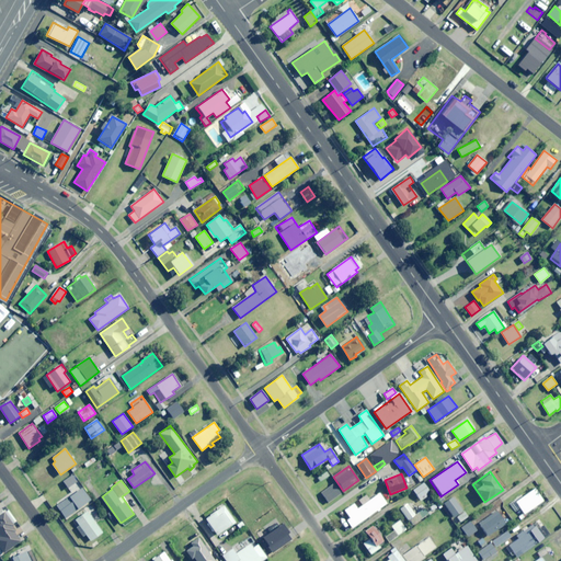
[(425,494),(430,491),(423,482),(413,490),(421,501),(427,496),(425,494)]
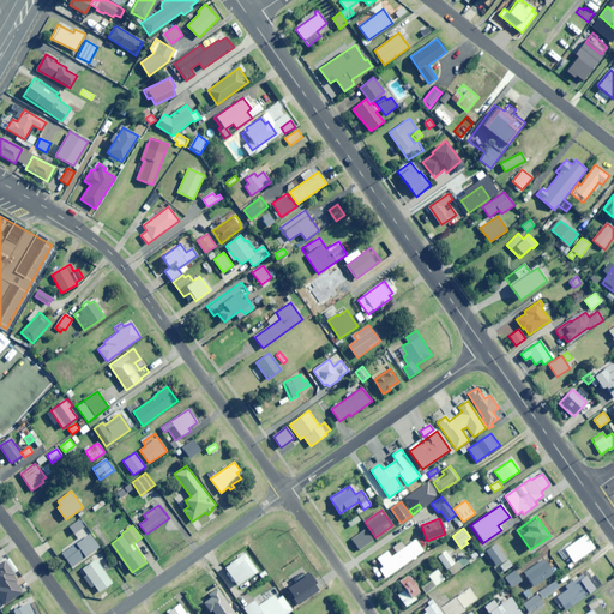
[(360,551),(373,541),(365,530),(351,540),(360,551)]
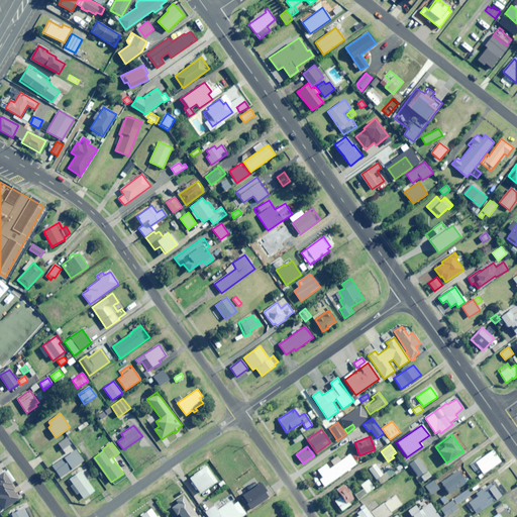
[(61,478),(84,461),(76,449),(53,467),(61,478)]
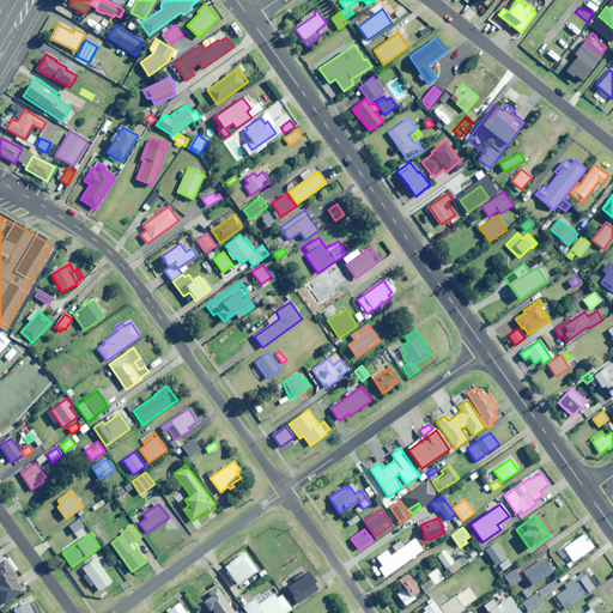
[(563,569),(594,547),(584,534),(553,556),(563,569)]
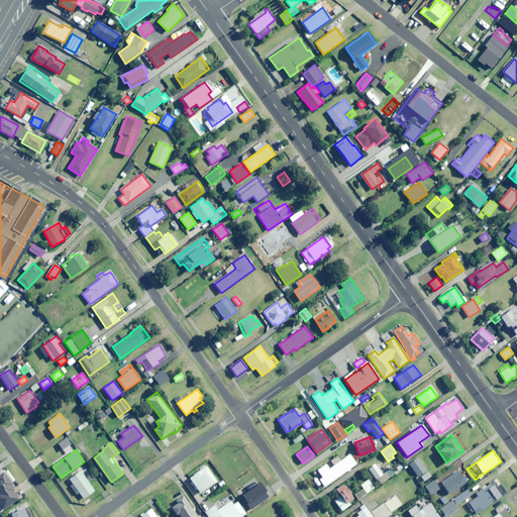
[(324,487),(356,464),(349,454),(329,469),(326,464),(317,471),(322,478),(319,480),(324,487)]
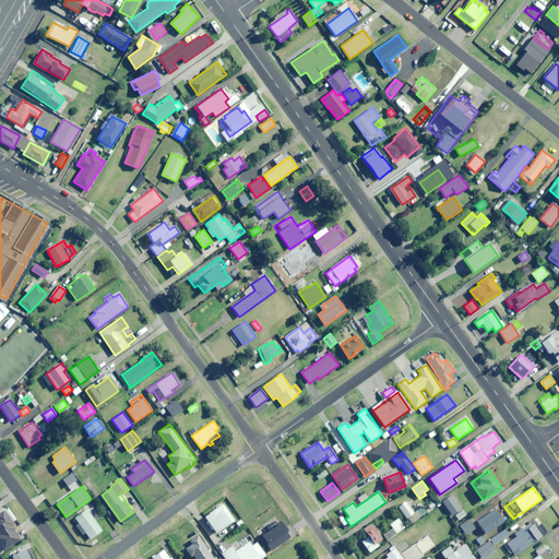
[(452,515),(461,509),(451,495),(442,501),(452,515)]
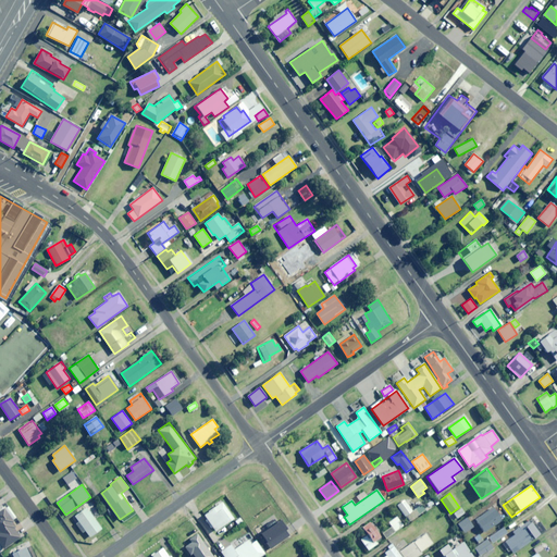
[(419,502),(410,507),(405,500),(397,506),(408,522),(425,510),(419,502)]
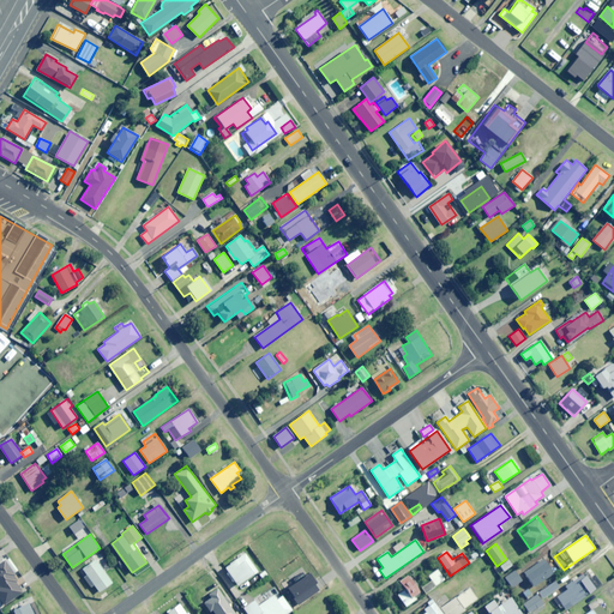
[(238,587),(258,572),(245,554),(224,569),(238,587)]
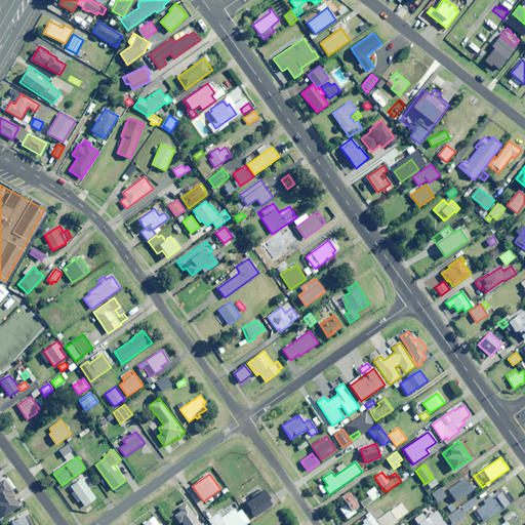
[(457,501),(474,490),(465,478),(448,490),(457,501)]
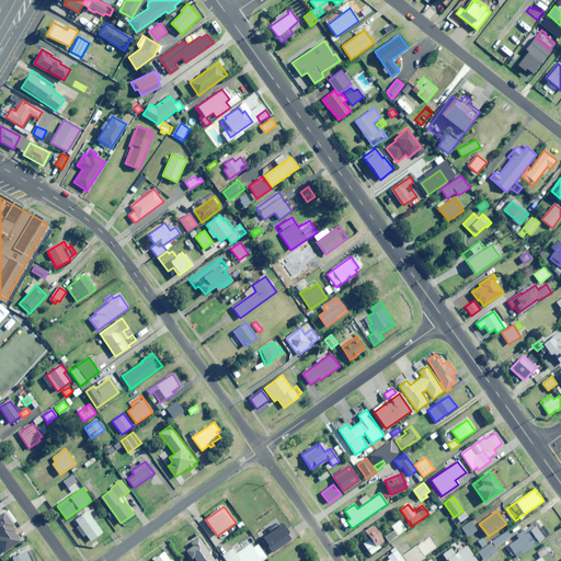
[(14,533),(18,529),(4,512),(0,515),(0,548),(4,553),(20,541),(14,533)]
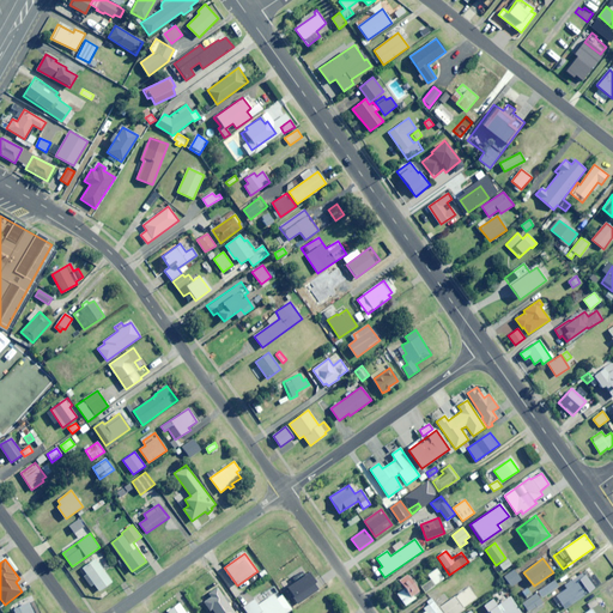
[(99,592),(111,582),(104,571),(108,568),(105,564),(101,568),(95,559),(82,569),(99,592)]
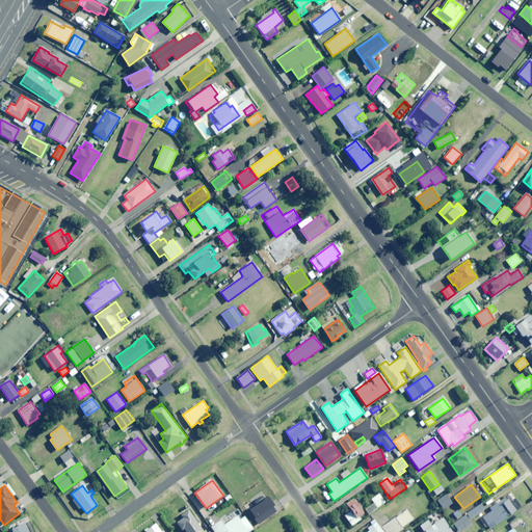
[(436,495),(444,490),(441,485),(433,490),(436,495)]
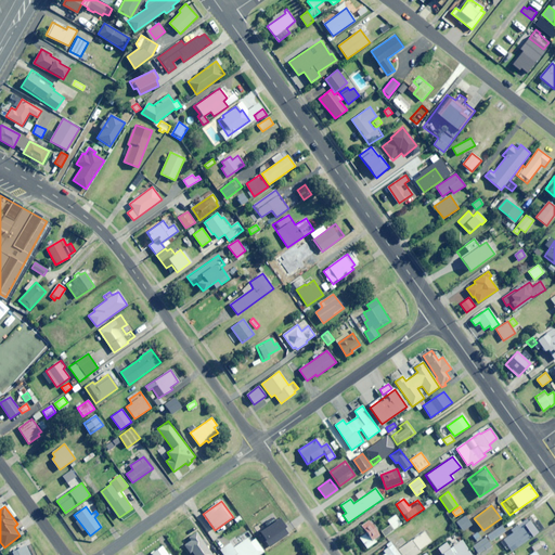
[(386,537),(402,524),(395,515),(387,521),(389,524),(382,530),(386,537)]
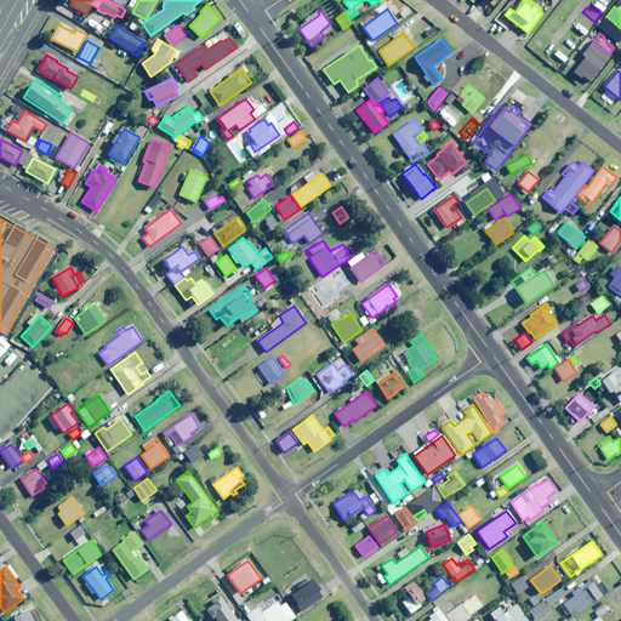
[(518,594),(528,587),(520,577),(511,585),(518,594)]
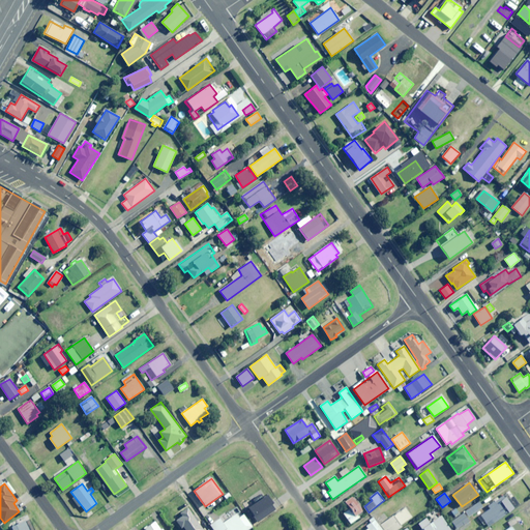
[(513,497),(507,501),(504,495),(489,506),(490,508),(480,516),(486,523),(491,520),(493,523),(519,505),(513,497)]
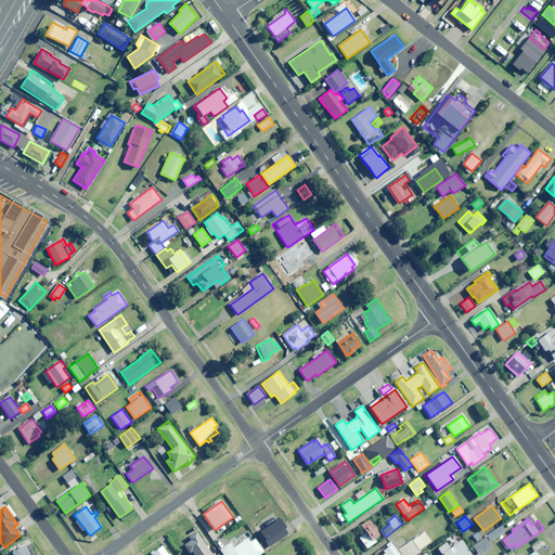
[(375,539),(379,536),(369,520),(361,526),(365,532),(359,538),(368,549),(376,541),(375,539)]
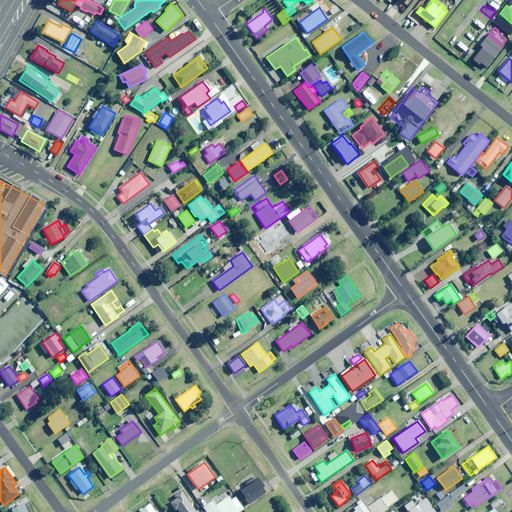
[(238,495),(246,489),(242,484),(234,491),(238,495)]
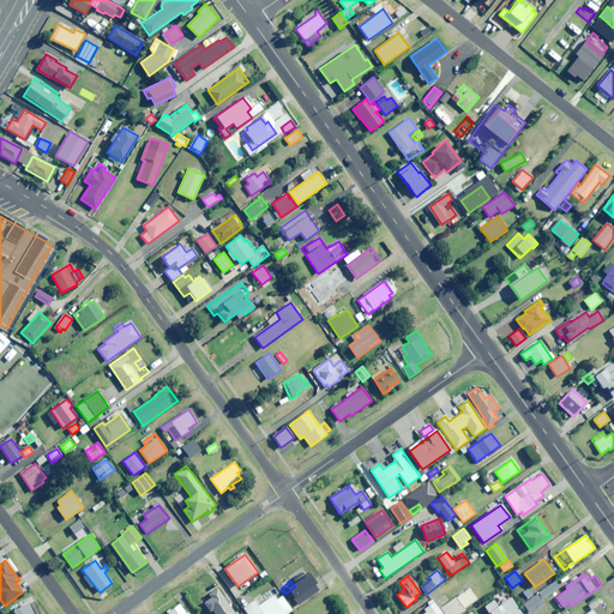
[(543,599),(560,588),(555,582),(539,593),(543,599)]
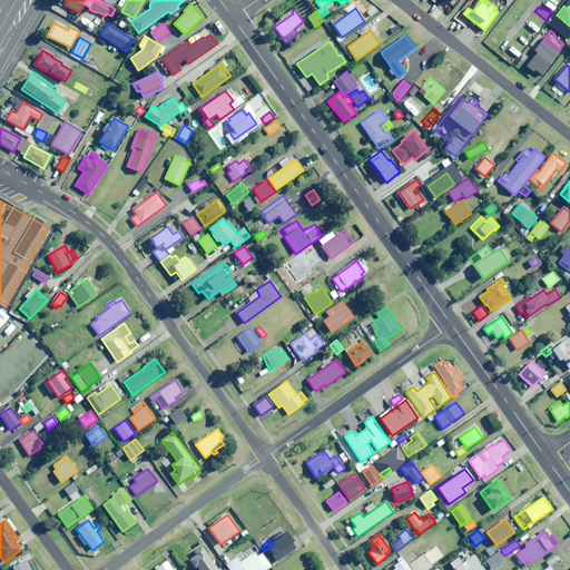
[(272,560),(287,548),(283,542),(267,554),(272,560)]
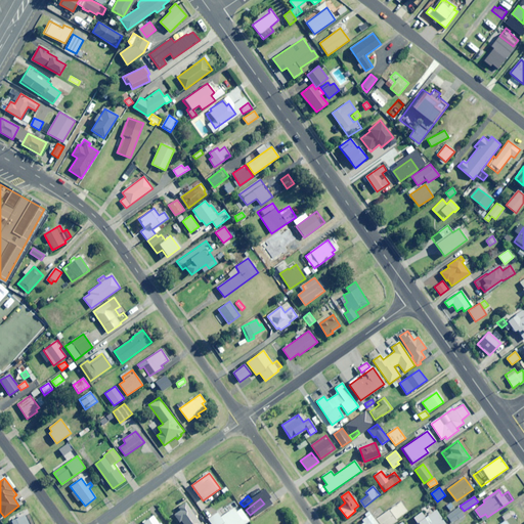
[(395,519),(407,512),(400,501),(376,519),(379,523),(381,523),(383,523),(391,523),(396,521),(395,519)]
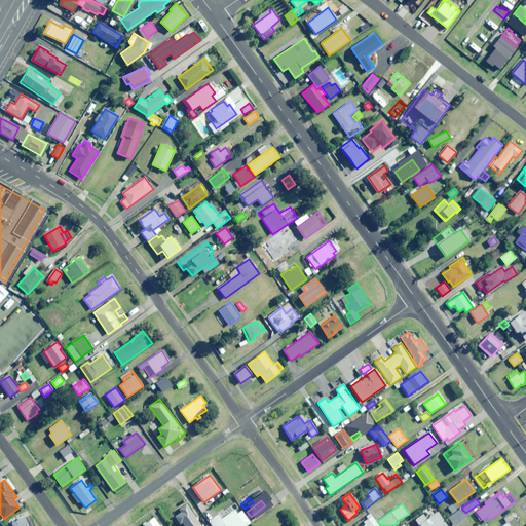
[(184,525),(201,525),(186,504),(178,510),(180,513),(175,517),(180,524),(182,522),(184,525)]
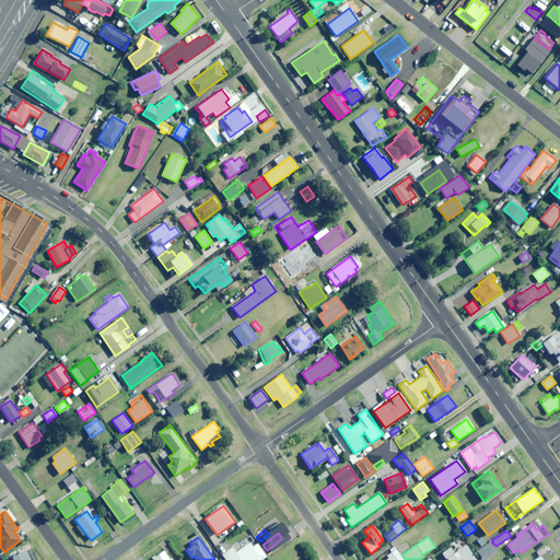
[(478,548),(486,544),(481,537),(474,541),(478,548)]
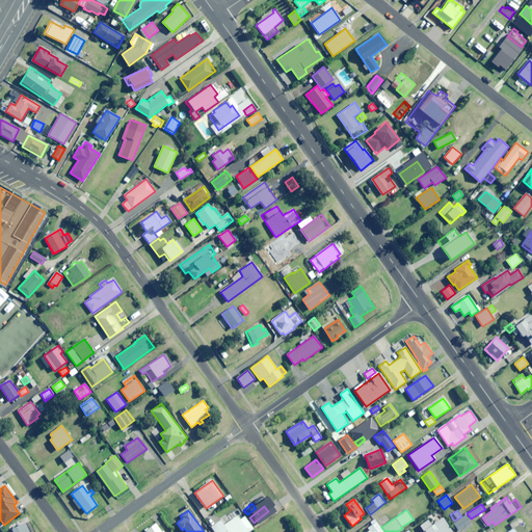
[(248,531),(254,529),(241,512),(223,525),(220,520),(211,527),(214,531),(248,531)]
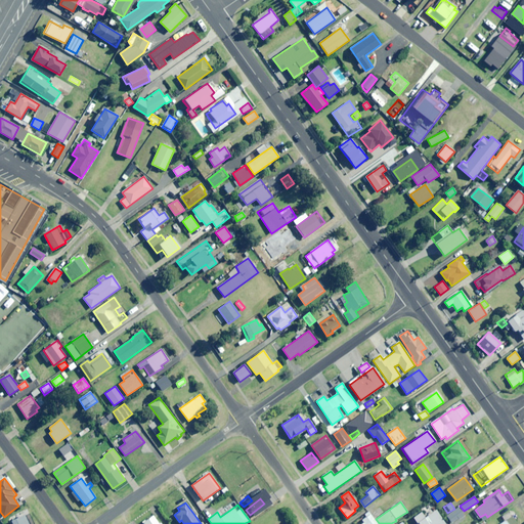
[(419,523),(444,523),(434,508),(426,514),(425,513),(416,519),(419,523)]
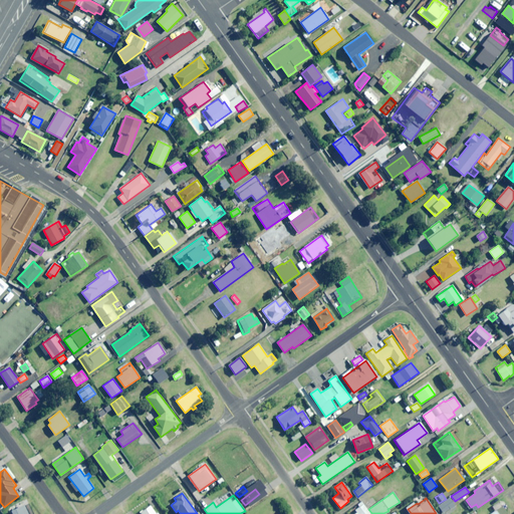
[(451,510),(455,506),(450,498),(438,506),(443,513),(450,509),(451,510)]
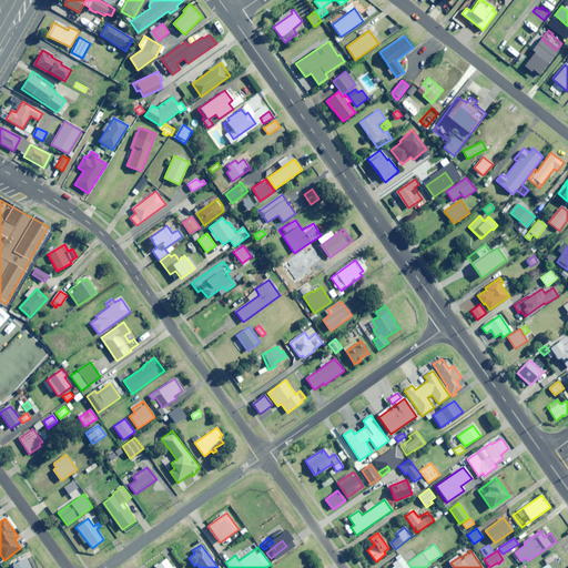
[(408,567),(399,555),(395,558),(396,560),(392,564),(394,567),(392,567),(408,567)]
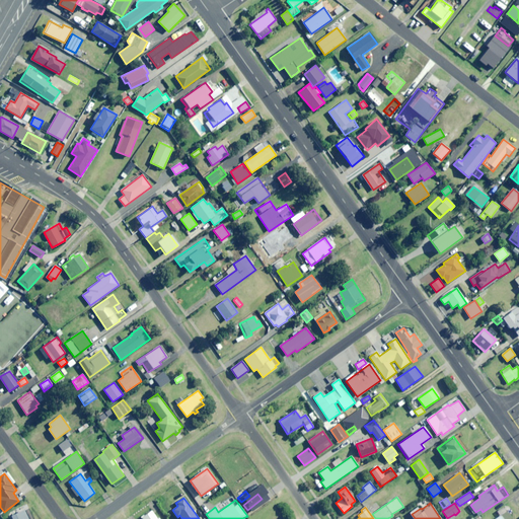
[(512,518),(503,507),(498,511),(500,515),(495,518),(512,518)]
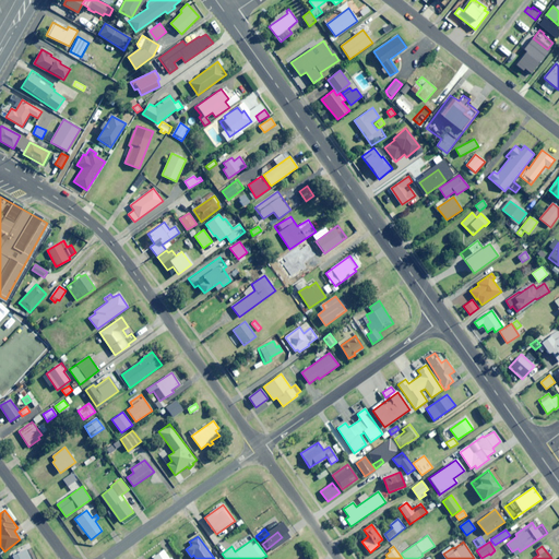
[(35,558),(33,552),(28,555),(26,549),(12,556),(13,558),(35,558)]
